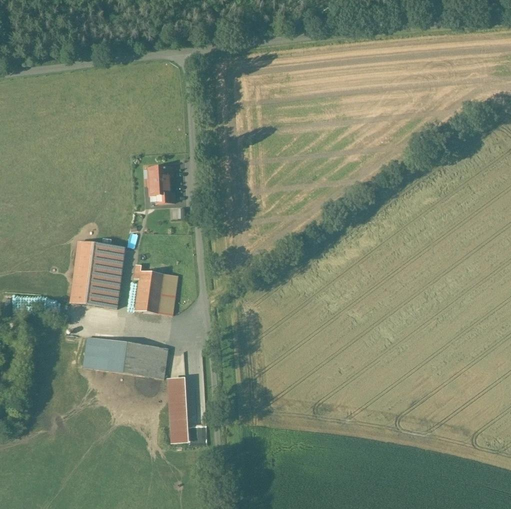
[(172,166),(148,168),(149,178),(147,180),(147,185),(149,187),(150,195),(155,195),(156,203),(174,202),(173,193),(169,193),(168,175),(172,175),(172,166)]
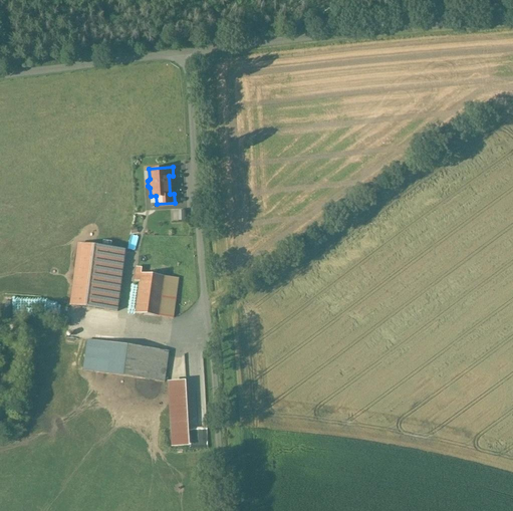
[(185,217),(184,207),(173,207),(173,218),(185,217)]
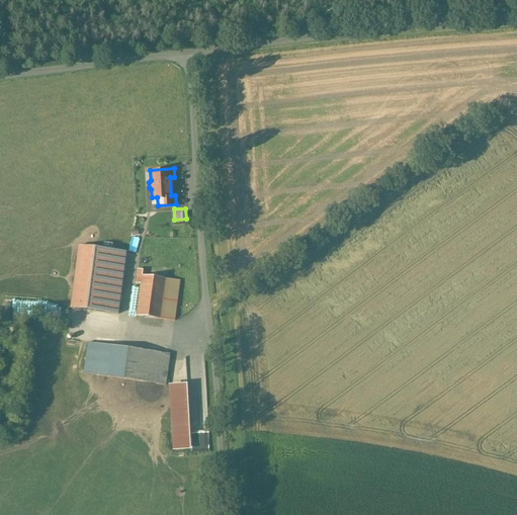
[(119,249),(79,244),(71,306),(109,311),(114,270),(116,270),(119,249)]
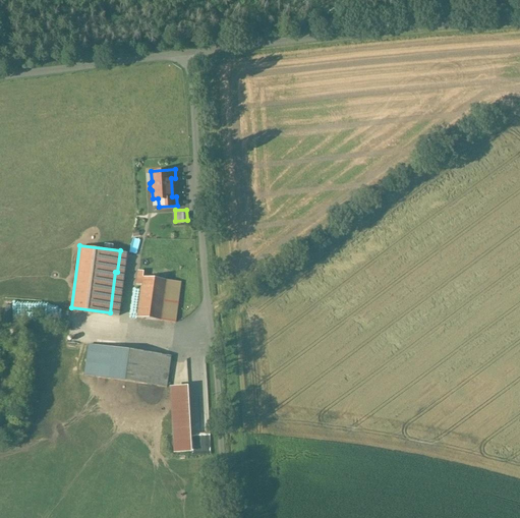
[(179,280),(142,275),(142,269),(137,269),(136,283),(141,283),(137,315),(174,321),(179,280)]
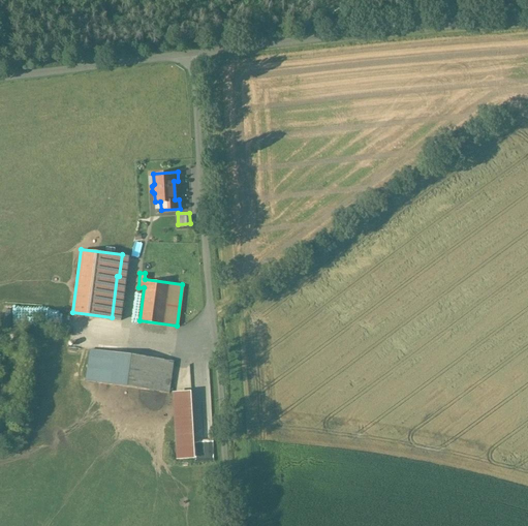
[(119,351),(90,347),(85,379),(115,383),(119,351)]
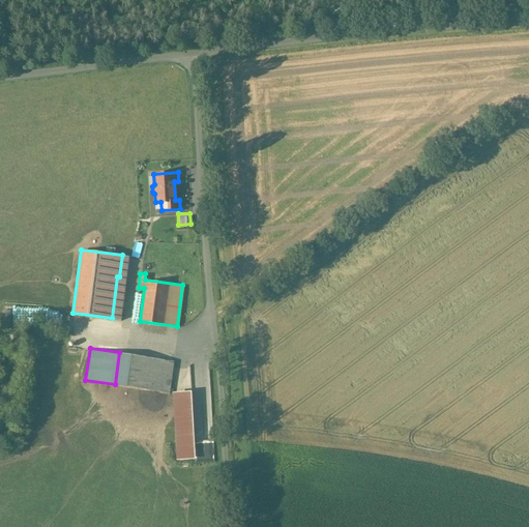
[(173,360),(119,352),(115,384),(169,391),(173,360)]
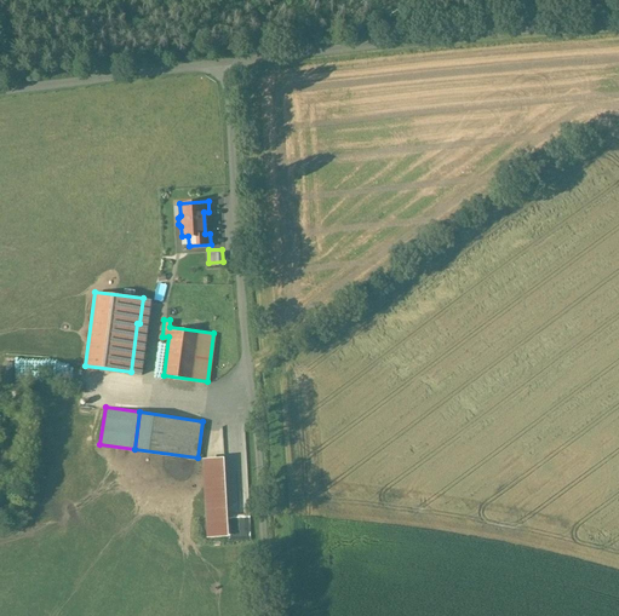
[(206,536),(228,535),(224,455),(202,456),(206,536)]
